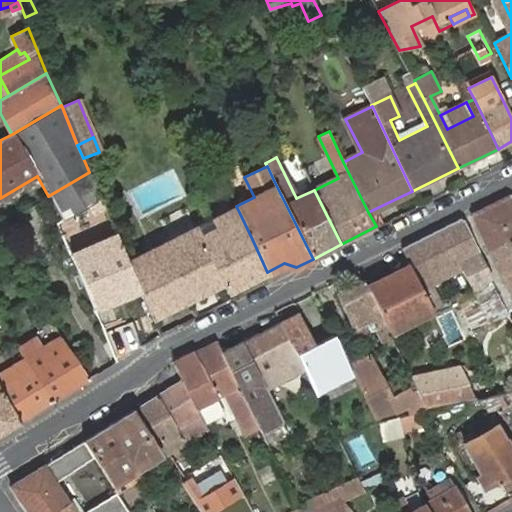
[(48,196),(62,220),(78,210),(99,198),(89,172),(48,196)]
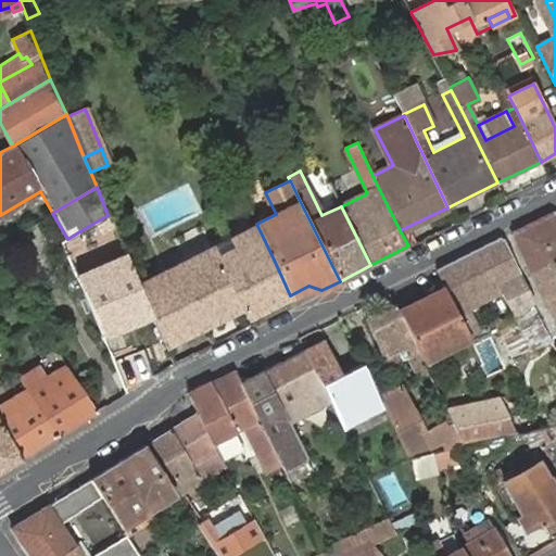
[(555,219),(552,212),(513,231),(531,269),(555,257),(555,219)]
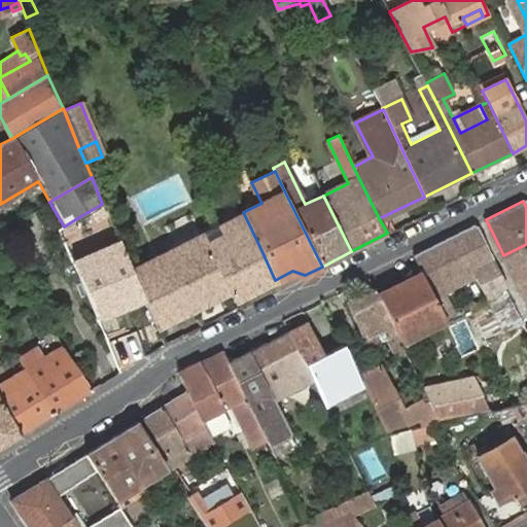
[(102,204),(80,216),(94,241),(114,231),(102,204)]
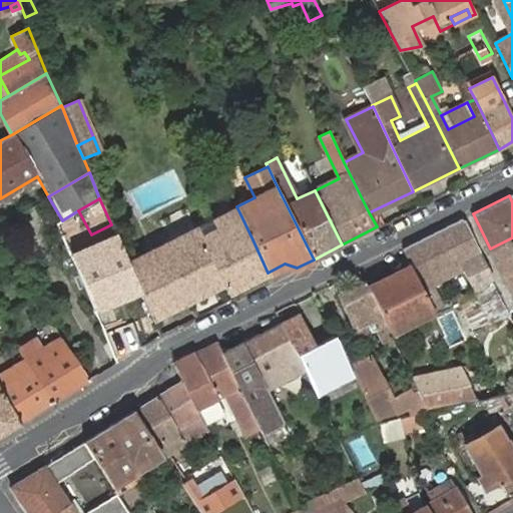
[(143,253),(127,262),(139,291),(152,318),(171,308),(221,282),(263,262),(252,239),(239,212),(236,206),(213,217),(220,230),(201,241),(194,227),(143,253)]
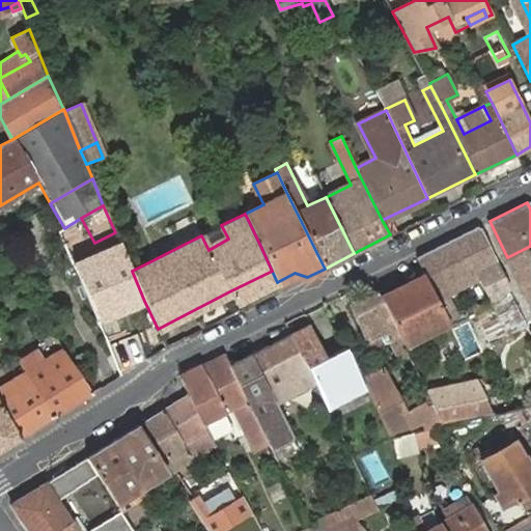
[(495,261),(478,227),(416,258),(425,275),(432,292),(495,261)]
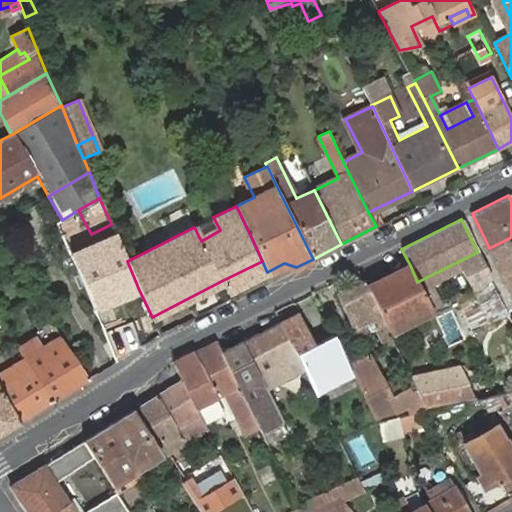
[(94,309),(139,290),(127,261),(115,232),(69,251),(94,309)]
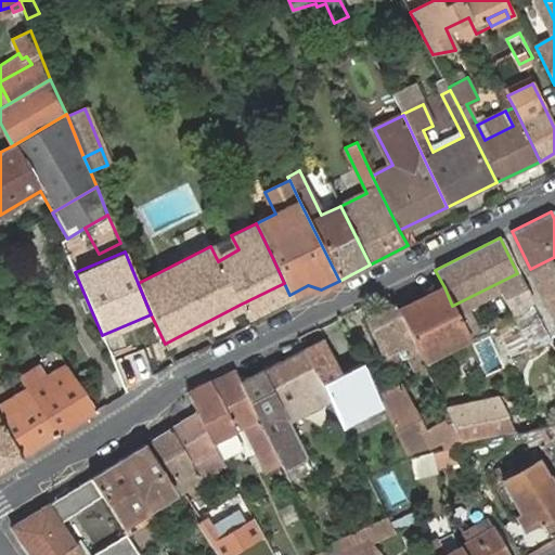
[(554,257),(530,269),(547,304),(554,299),(554,257)]
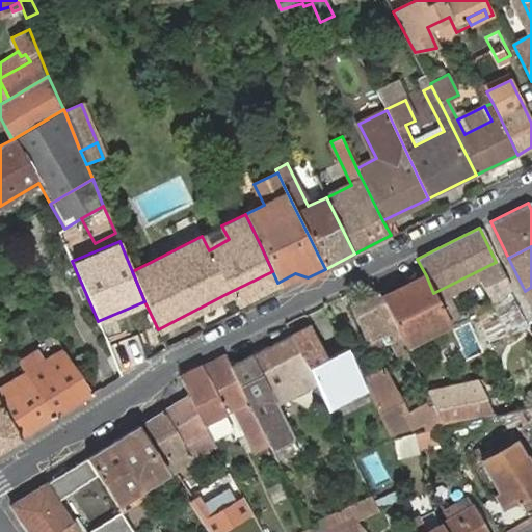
[(499,269),(496,262),(433,293),(437,299),(446,295),(499,269)]
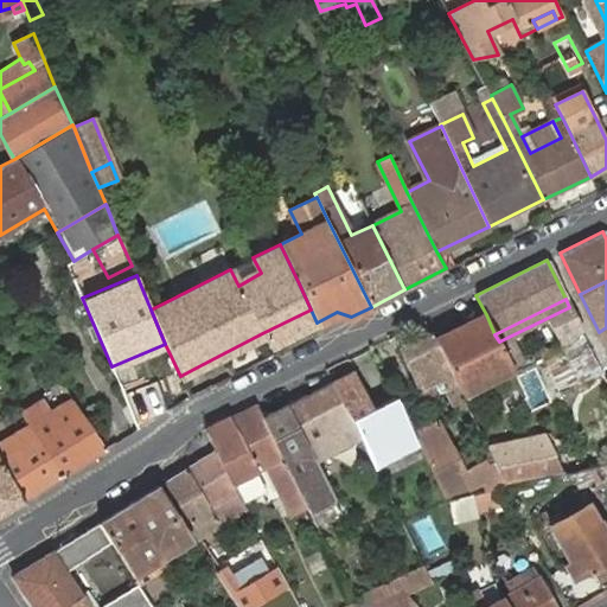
[(494,334),(486,314),(434,340),(460,394),(499,374),(509,393),(522,387),(512,368),(503,350),(499,342),(494,334)]
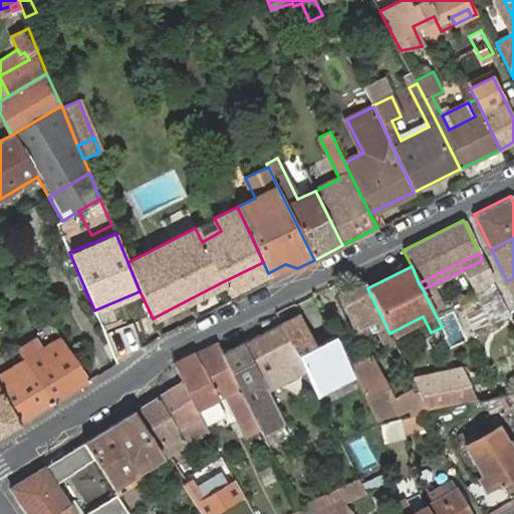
[(367,288),(363,280),(337,293),(354,328),(374,319),(377,326),(375,327),(387,346),(395,342),(390,333),(367,288)]
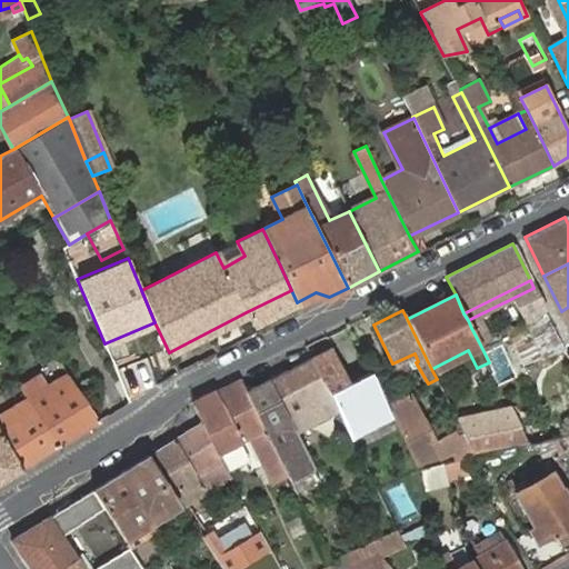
[(477,316),(468,320),(471,328),(480,323),(477,316)]
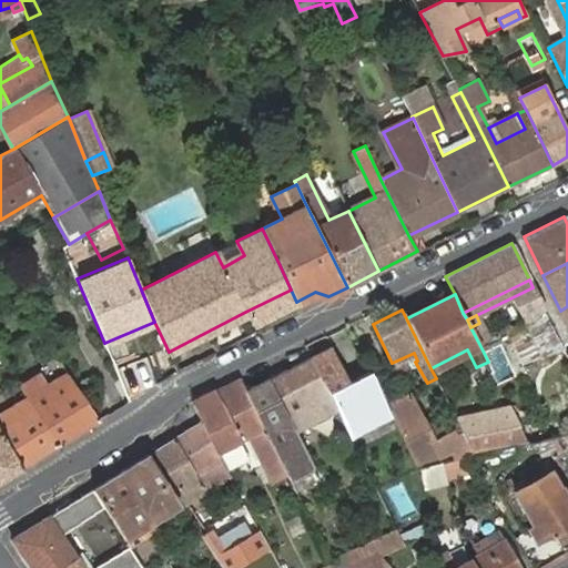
[(479,323),(470,327),(479,344),(489,340),(482,323),(479,323)]
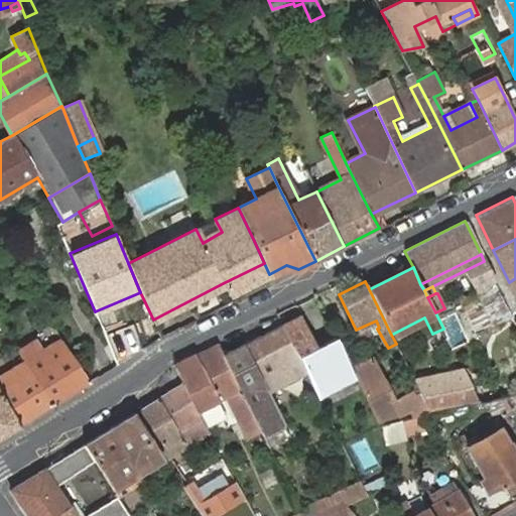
[(50,405),(90,382),(60,341),(43,314),(23,327),(32,341),(17,350),(25,362),(29,370),(50,405)]
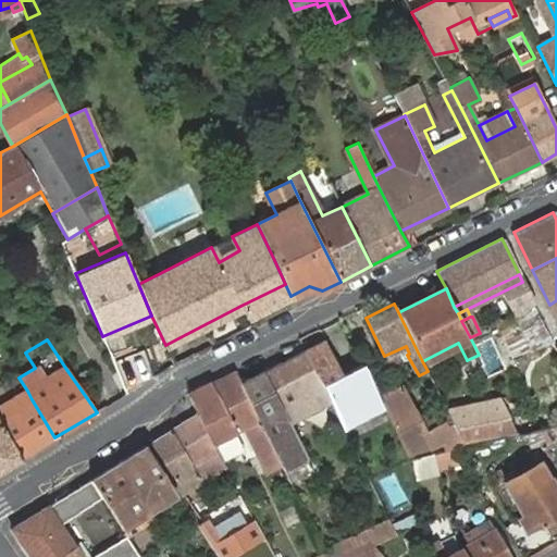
[(324,339),(305,350),(330,400),(337,416),(358,406),(335,361),(324,339)]
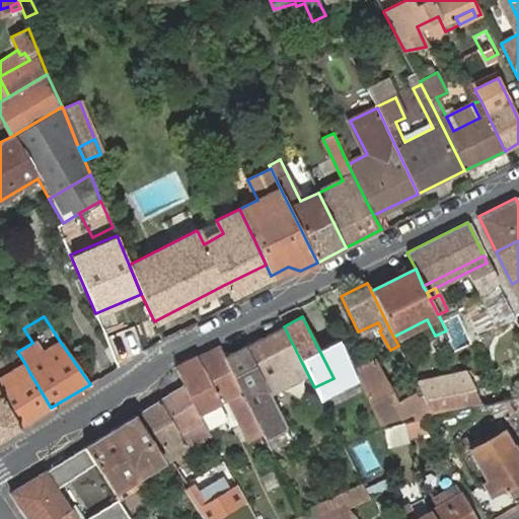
[(307,373),(284,326),(244,346),(268,392),(301,376),(307,373)]
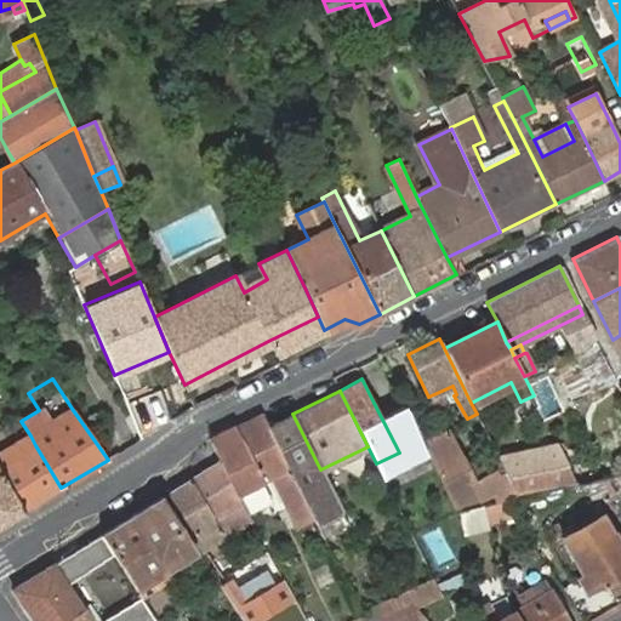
[(383,398),(374,403),(399,453),(408,449),(388,408),(383,398)]
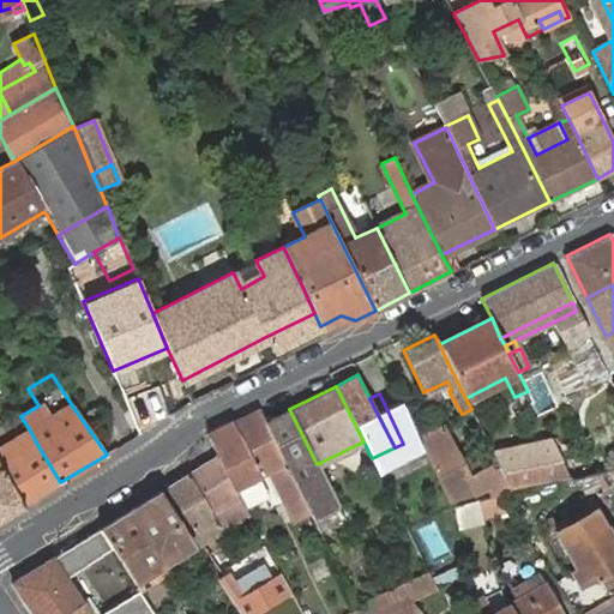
[(411,425),(397,396),(384,403),(403,444),(408,453),(422,446),(411,425)]
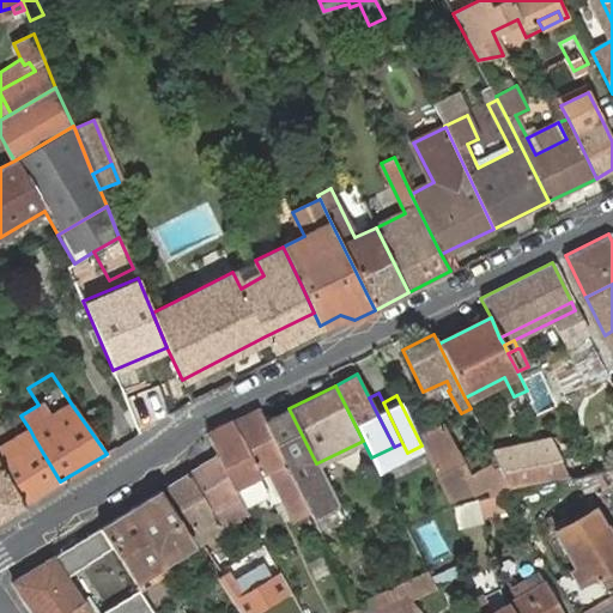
[(263,422),(258,408),(232,422),(207,434),(217,455),(234,487),(268,471),(284,502),(301,492),(263,422)]
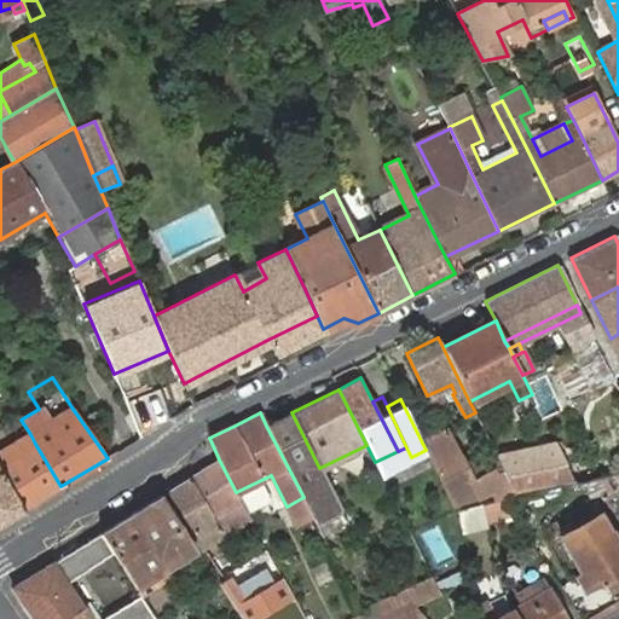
[(319,468),(291,412),(266,426),(304,497),(316,522),(331,515),(342,509),(319,468)]
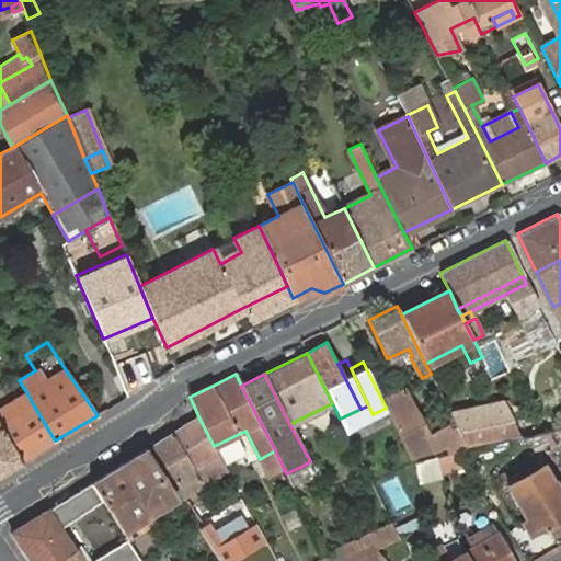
[(386,384),(376,388),(386,408),(411,458),(432,449),(433,450),(445,446),(447,454),(457,451),(461,450),(467,448),(456,425),(451,427),(449,423),(426,435),(404,390),(391,396),(386,384)]
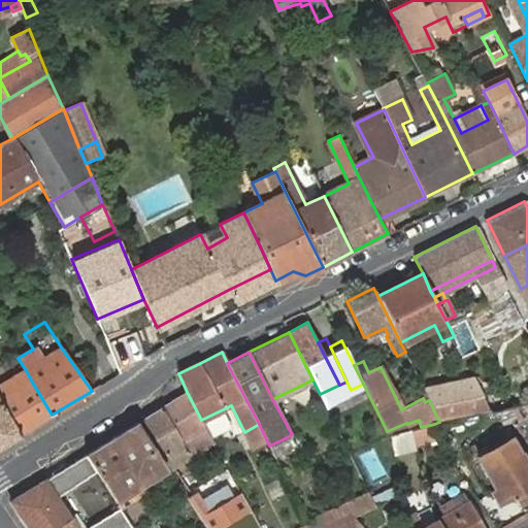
[(0,397),(2,396),(30,378),(26,370),(0,386),(0,397)]
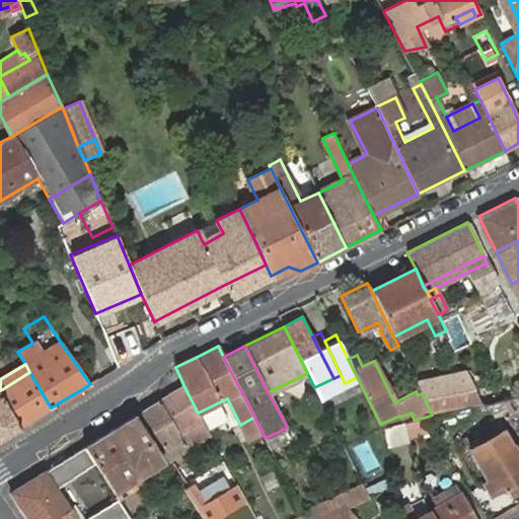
[(461,367),(414,377),(422,393),(432,415),(479,405),(461,367)]
